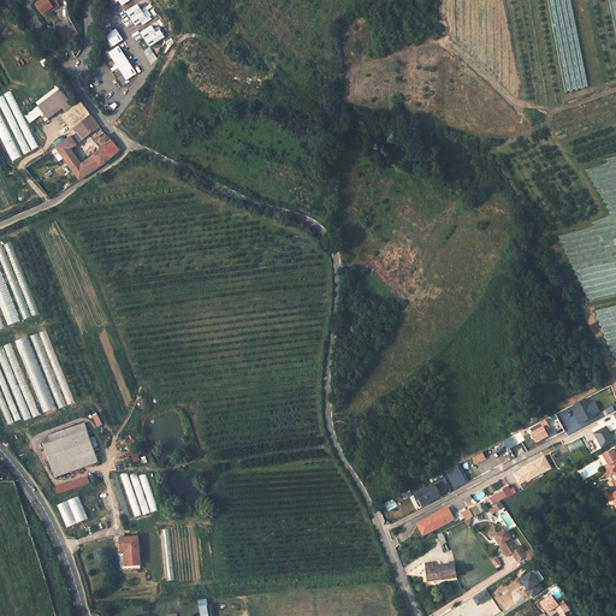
[(55,0),(43,0),(36,5),(42,15),(53,7),(54,9),(59,5),(55,0)]
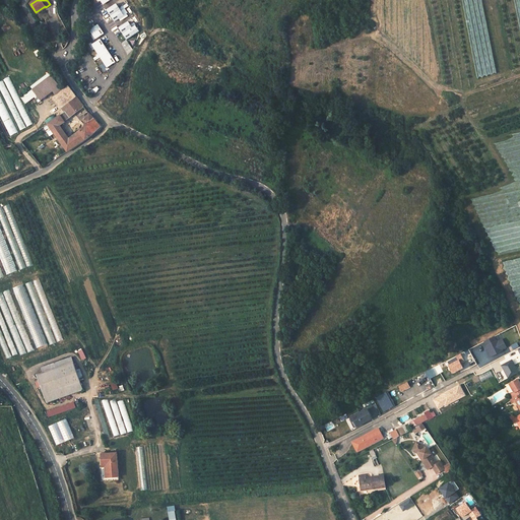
[(94,0),(94,8),(105,9),(107,0),(106,0),(103,0),(94,0)]
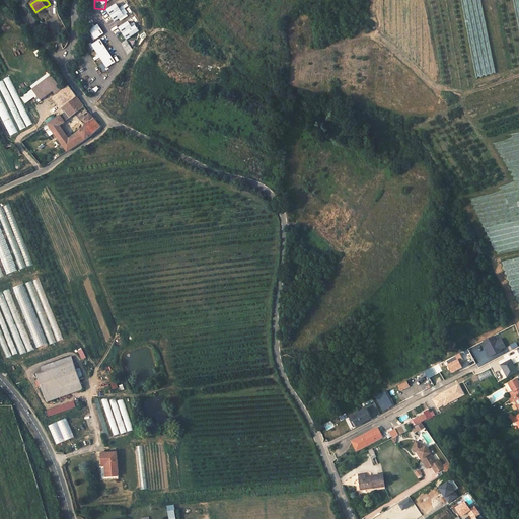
[(115,1),(114,10),(129,13),(131,3),(115,1)]
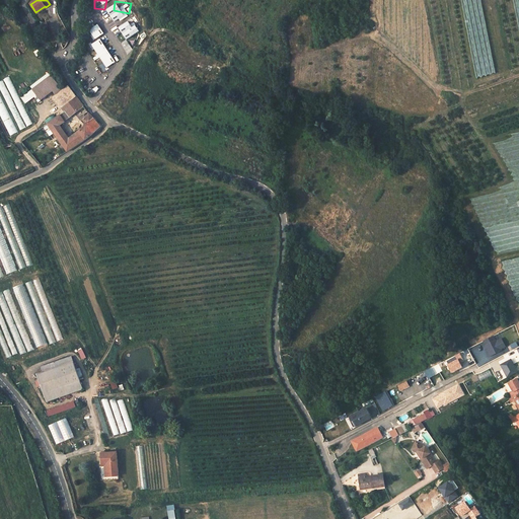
[(103,20),(91,20),(90,27),(102,28),(103,20)]
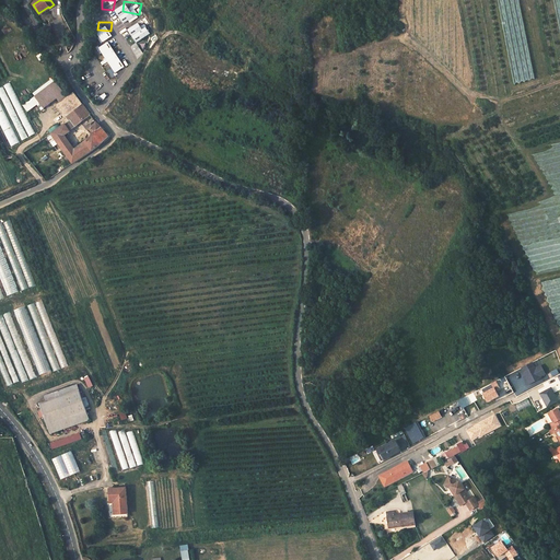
[(135,34),(119,33),(119,42),(135,43),(135,34)]
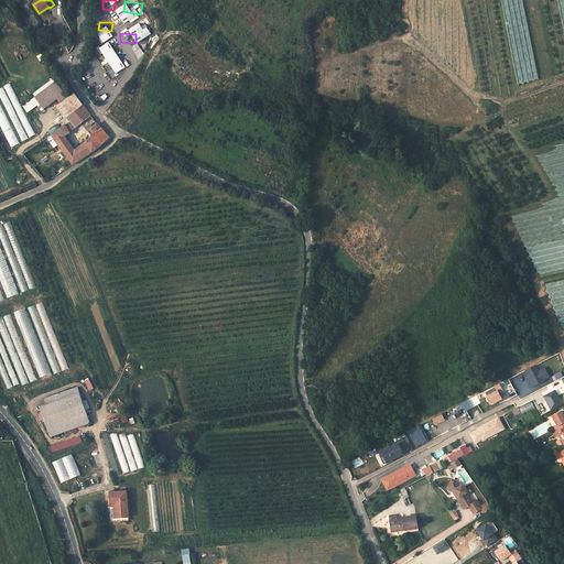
[(108,51),(109,47),(110,49),(110,39),(96,38),(96,47),(99,47),(99,51),(108,51)]
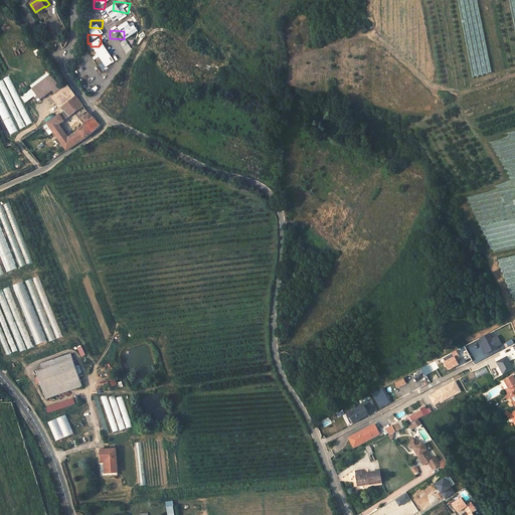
[(120,40),(119,42),(117,41),(113,52),(122,55),(127,43),(120,40)]
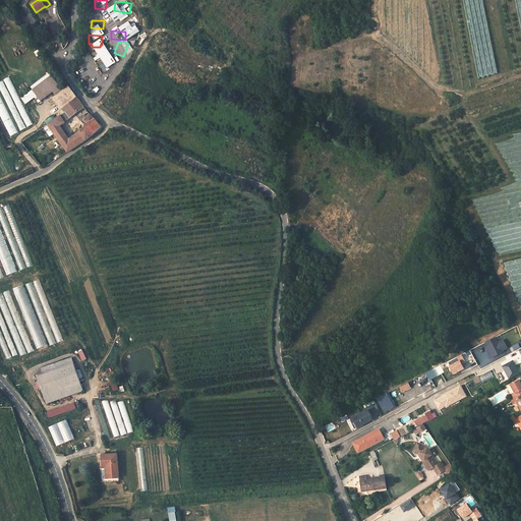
[(107,60),(103,68),(115,74),(119,67),(116,66),(117,64),(107,60)]
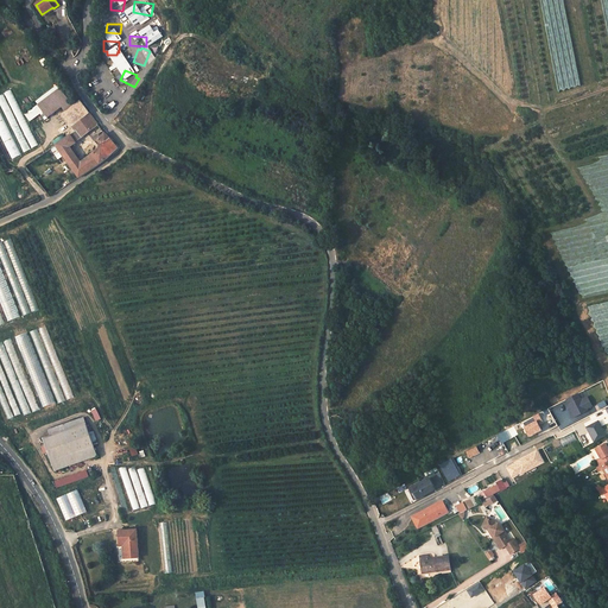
[(5,94),(0,95),(0,100),(21,153),(37,147),(13,89),(4,93),(5,94)]
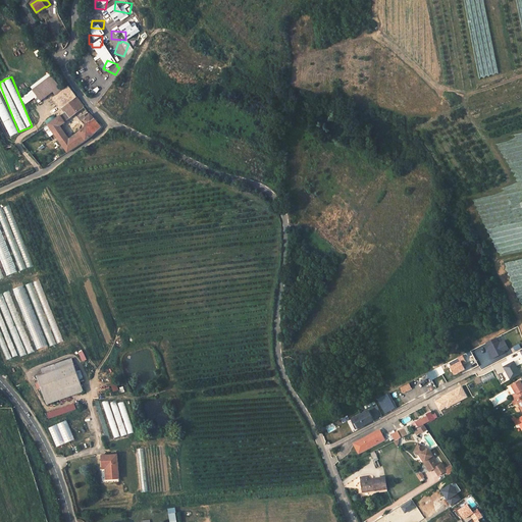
[(90,114),(84,119),(88,125),(69,139),(59,125),(84,107),(69,87),(61,93),(50,77),(32,92),(40,103),(55,92),(58,96),(55,98),(62,108),(65,112),(48,124),(68,152),(91,137),(101,126),(90,114)]
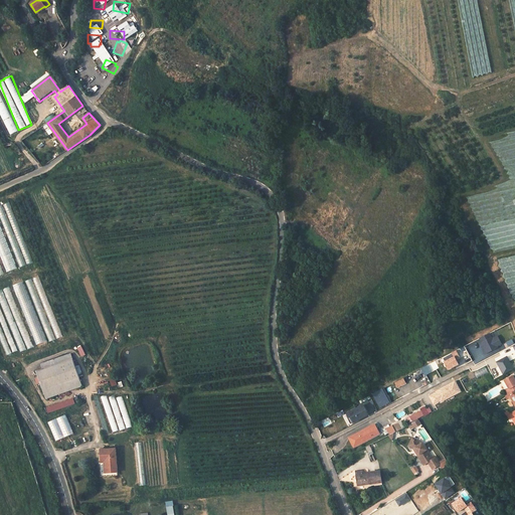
[(0,115),(9,135),(16,132),(0,93),(0,115)]
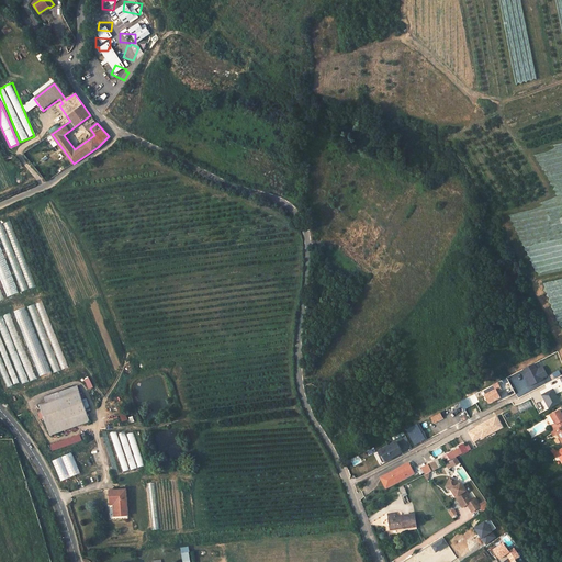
[(0,224),(0,233),(20,292),(34,288),(18,238),(9,240),(3,224),(0,224)]
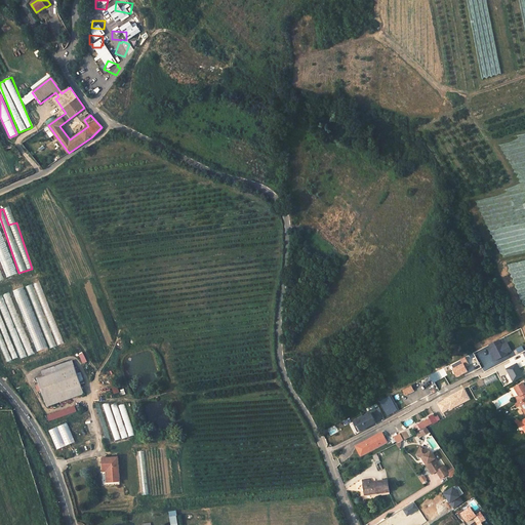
[(0,229),(0,259),(7,278),(17,274),(0,229)]
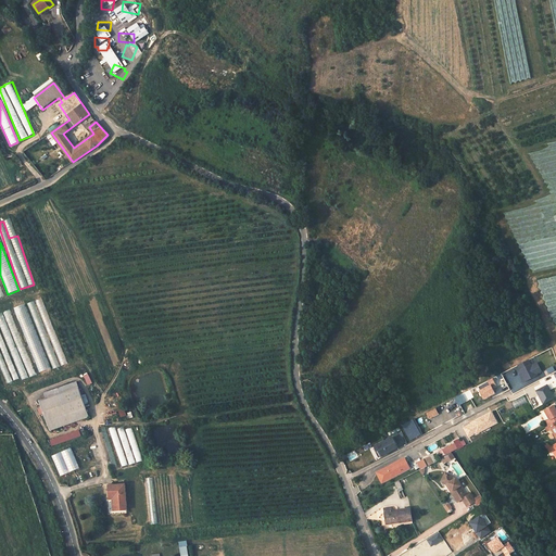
[(542,279),(543,292),(553,291),(555,290),(555,282),(555,283),(555,278),(542,279)]
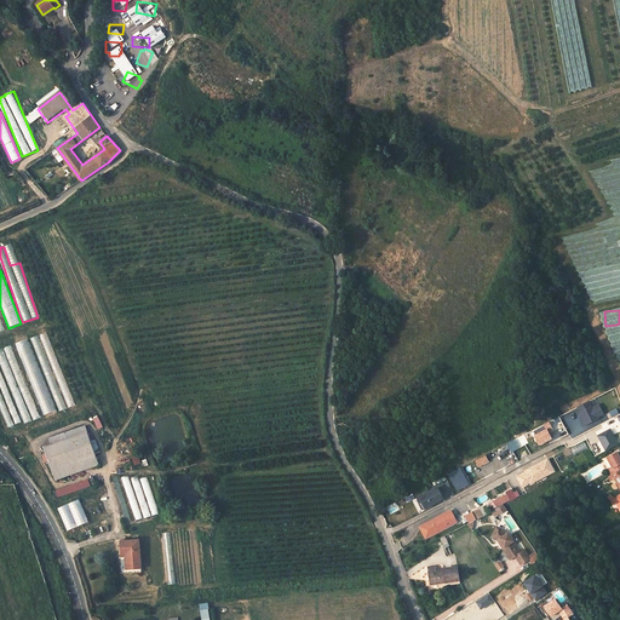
[(39,336),(33,338),(51,389),(53,388),(61,409),(67,407),(59,389),(65,386),(47,333),(41,336),(44,344),(41,345),(39,336)]
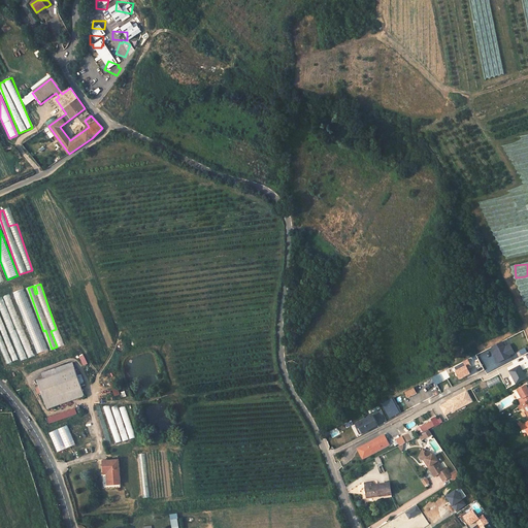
[(24,289),(13,293),(37,354),(48,350),(24,289)]
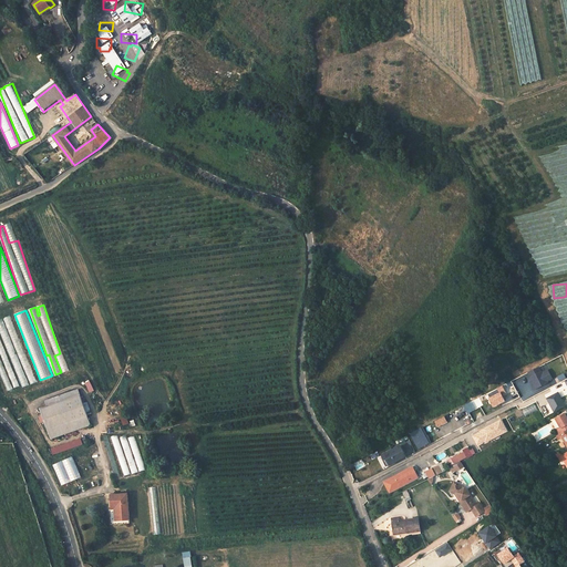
[(24,359),(18,333),(10,334),(12,342),(11,343),(12,348),(10,348),(11,354),(16,353),(17,356),(21,354),(23,360),(24,359)]
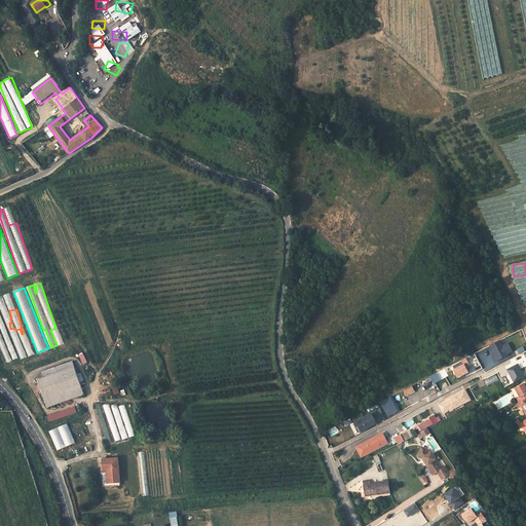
[(490,345),(492,349),(491,350),(496,361),(509,354),(508,352),(503,345),(503,344),(501,344),(499,340),(490,345)]
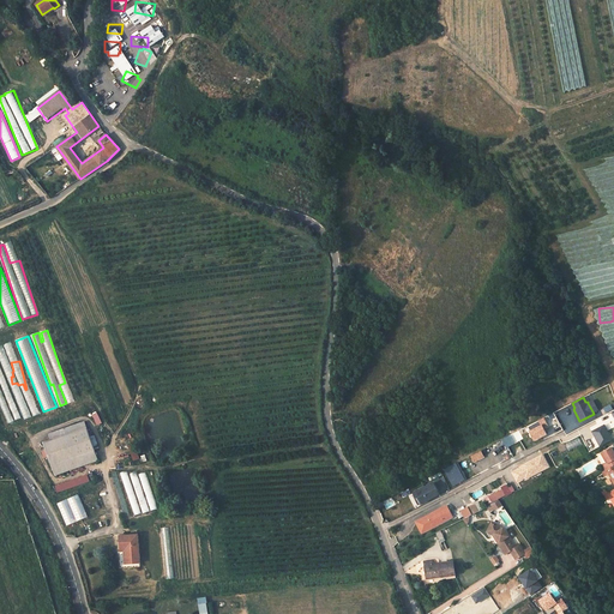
[(588,403),(593,411),(597,409),(593,399),(588,403)]
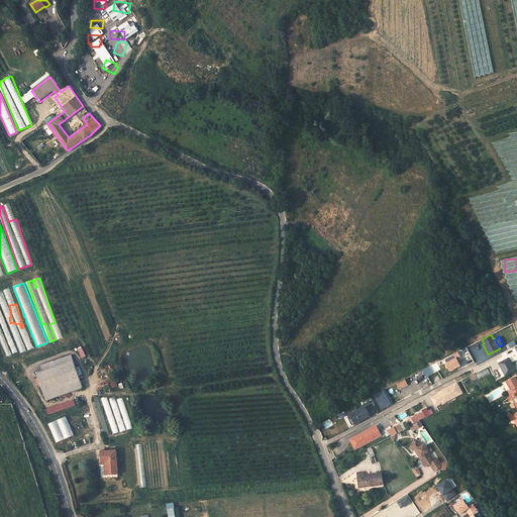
[(445,363),(449,373),(464,367),(459,351),(454,353),(456,359),(445,363)]
